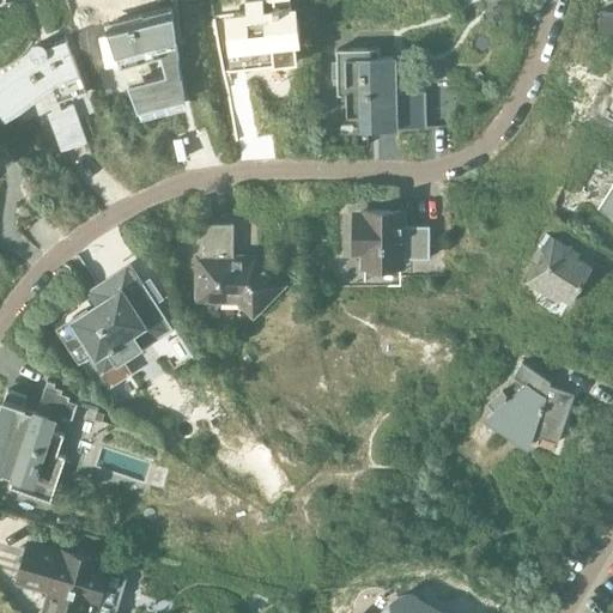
[(210,5),(222,71),(296,64),(292,32),(296,31),(298,28),(298,23),(295,20),(291,19),(287,0),(255,0),(244,1),(246,12),(213,16),(211,5),(210,5)]
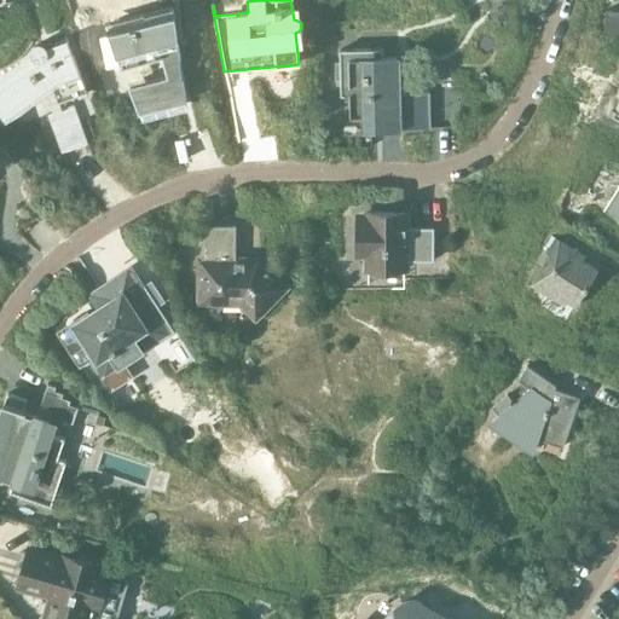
[(121,68),(162,57),(167,77),(129,87),(142,120),(186,108),(173,5),(104,22),(121,68)]
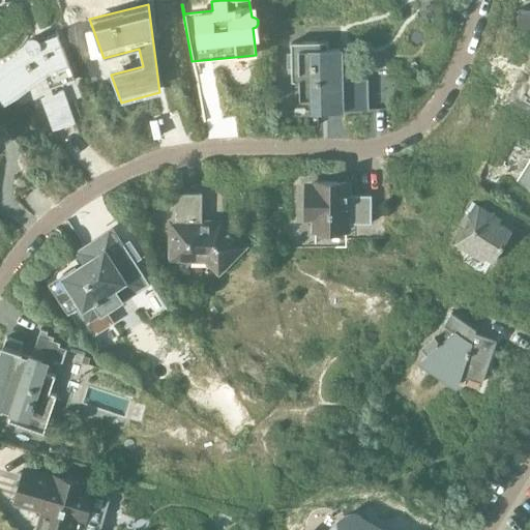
[(517,28),(529,28),(529,10),(518,10),(517,28)]
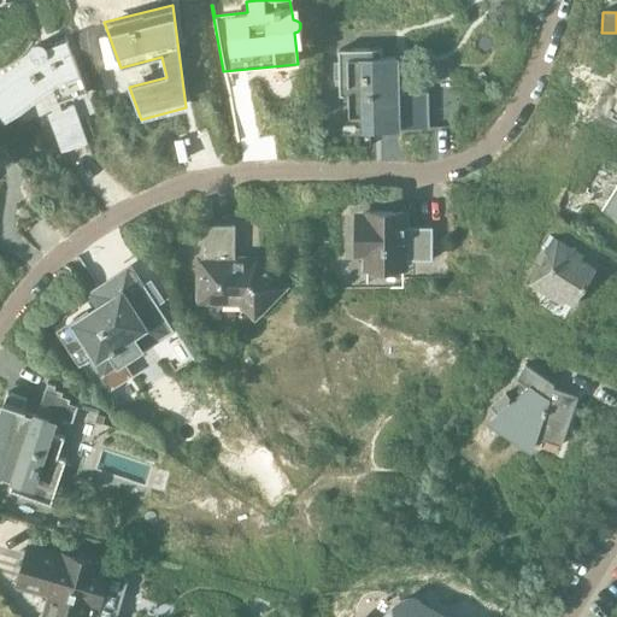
[(66,40),(46,48),(45,46),(42,43),(39,42),(36,42),(33,43),(30,46),(29,48),(29,52),(29,54),(0,75),(0,119),(0,121),(50,86),(56,104),(86,93),(66,40)]
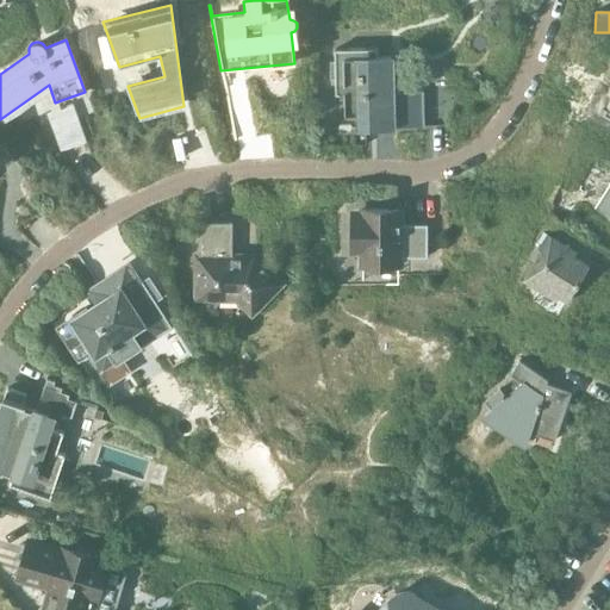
[(363,117),(363,128),(422,126),(421,92),(386,93),(386,79),(392,79),(391,58),(377,58),(377,49),(334,50),(334,95),(343,95),(343,117),(363,117)]
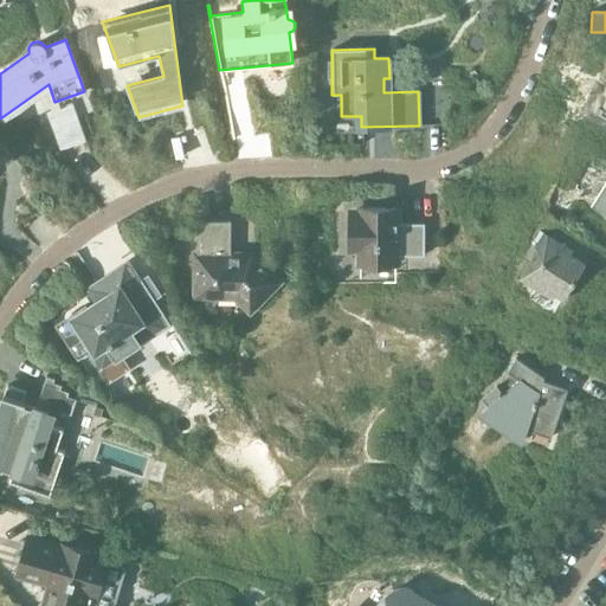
[(102,56),(88,62),(94,75),(108,70),(102,56)]
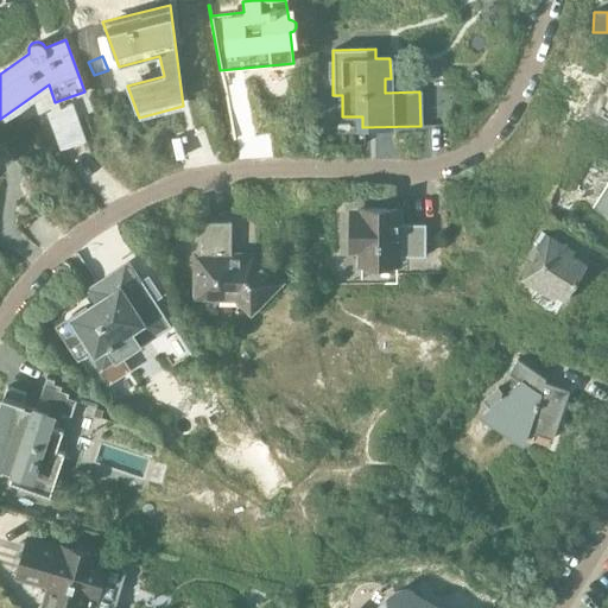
[(73,105),(45,115),(57,144),(83,134),(73,105)]
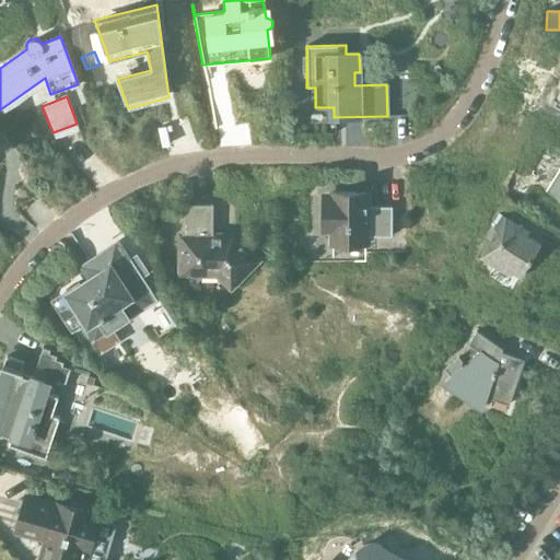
[(559,153),(558,156),(559,156),(559,168),(546,193),(559,201),(559,153)]
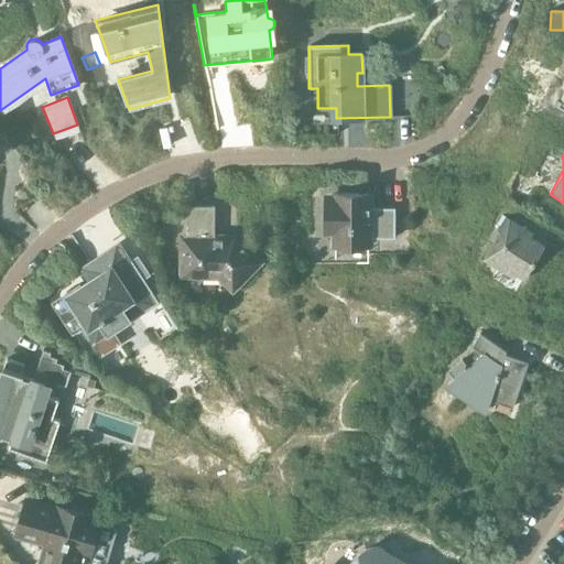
[(365,194),(365,195),(366,195),(366,197),(357,197),(357,194),(334,194),(334,198),(324,198),(324,226),(334,226),(334,247),(367,247),(367,238),(393,238),(393,208),(367,208),(367,194),(365,194)]
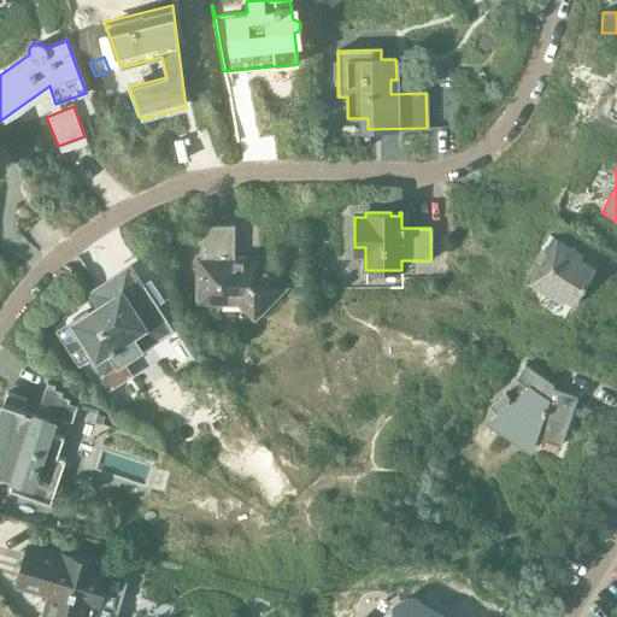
[(233,227),(200,227),(200,300),(204,300),(207,304),(218,304),(222,300),(240,300),(254,316),(259,310),(268,307),(272,301),(275,293),(281,287),(256,262),(233,262),(233,227)]
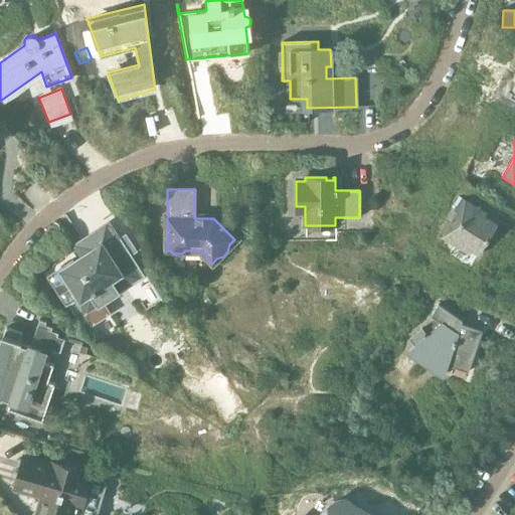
[(496,225),(484,217),(487,212),(465,199),(441,237),(469,255),(472,251),(479,254),(496,225)]
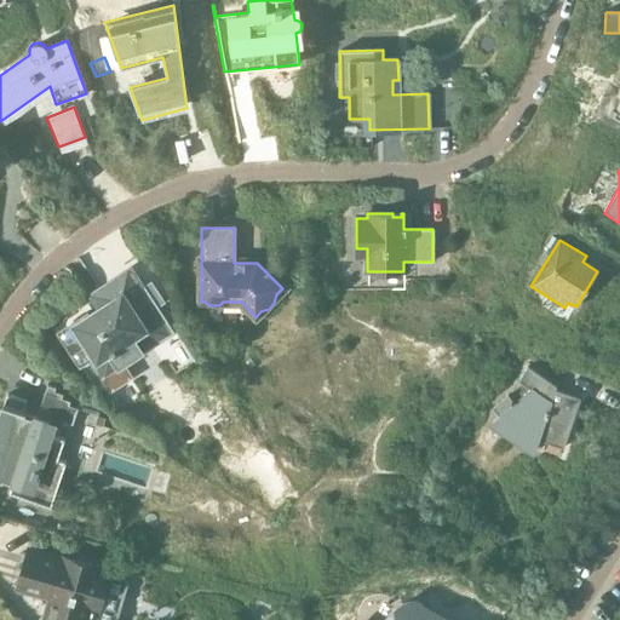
[(74,326),(70,327),(92,361),(109,388),(127,377),(119,363),(167,332),(154,310),(141,290),(127,269),(90,293),(99,309),(74,326)]
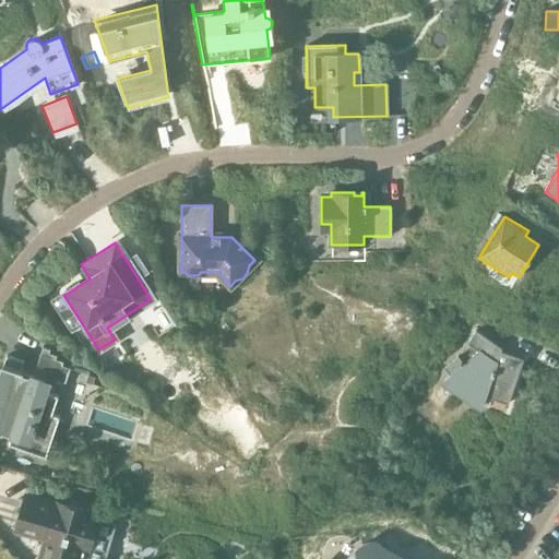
[(127,261),(139,280),(147,274),(135,256),(127,261)]
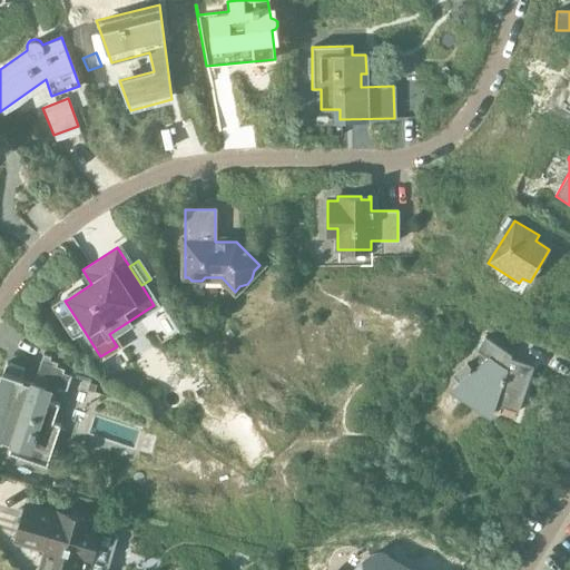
[(453,375),(459,382),(449,390),(491,419),(495,405),(518,412),(533,366),(510,359),(511,355),(484,337),(475,351),(487,357),(472,370),(467,363),(453,375)]
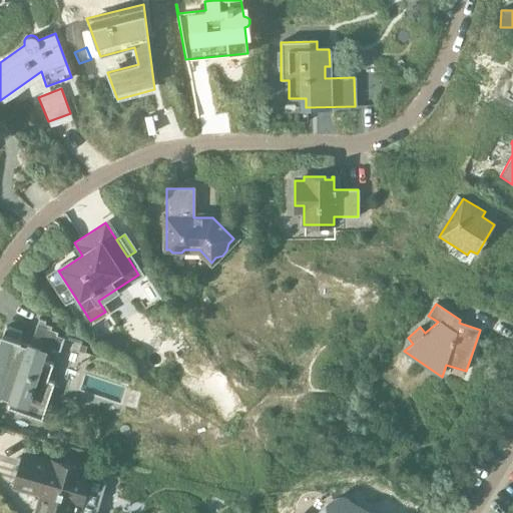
[(32,337),(40,339),(39,343),(59,350),(63,337),(57,335),(58,332),(50,330),(52,326),(44,323),(45,320),(38,318),(32,337)]
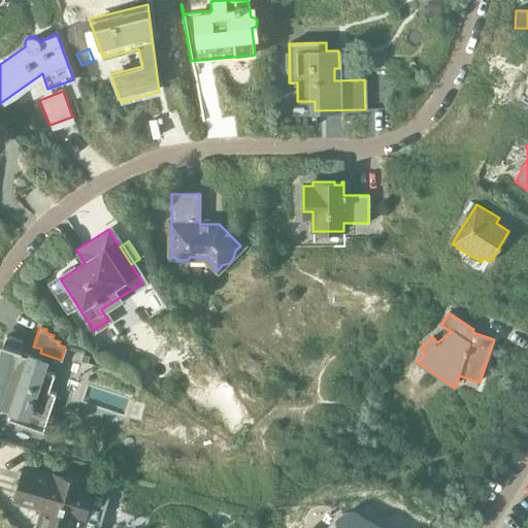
[(41,359),(19,352),(22,341),(6,336),(3,347),(0,345),(0,408),(9,411),(7,420),(42,432),(56,394),(48,392),(55,374),(47,372),(38,368),(40,361),(41,359)]
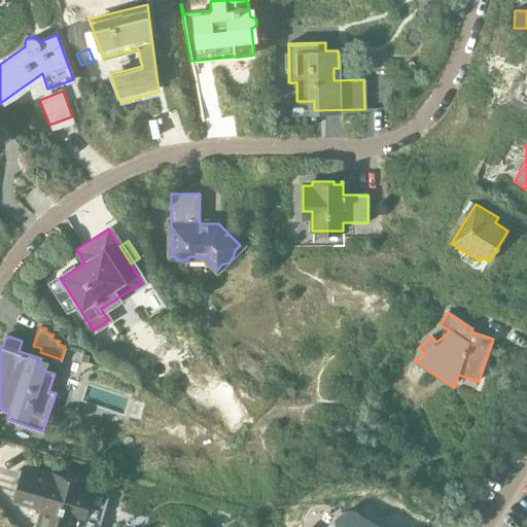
[(82,353),(80,359),(86,361),(89,355),(82,353)]
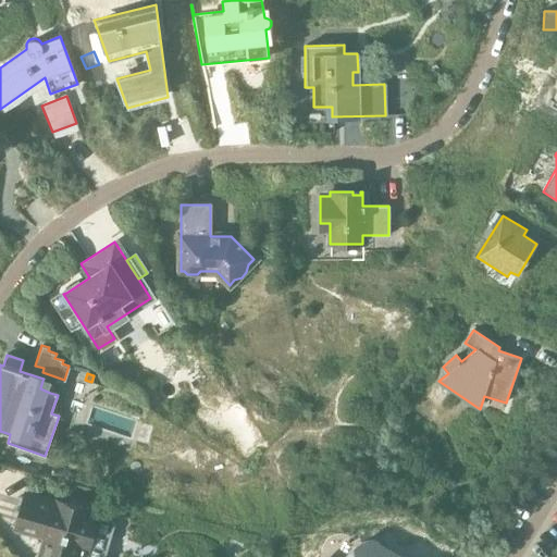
[(42,381),(40,388),(50,393),(53,384),(42,381)]
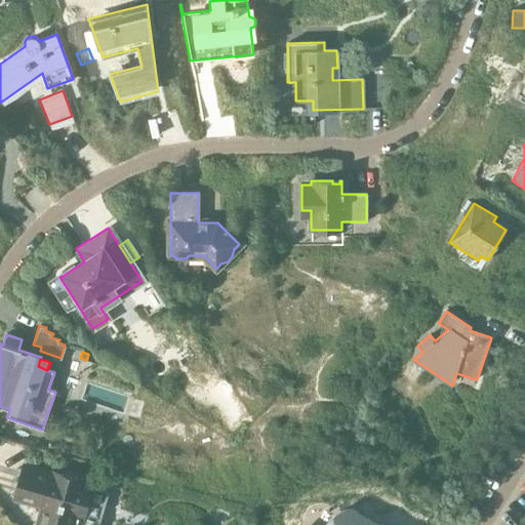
[(53,476),(23,467),(13,496),(44,506),(40,519),(43,520),(41,524),(97,524),(108,491),(83,484),(84,480),(54,471),(53,476)]
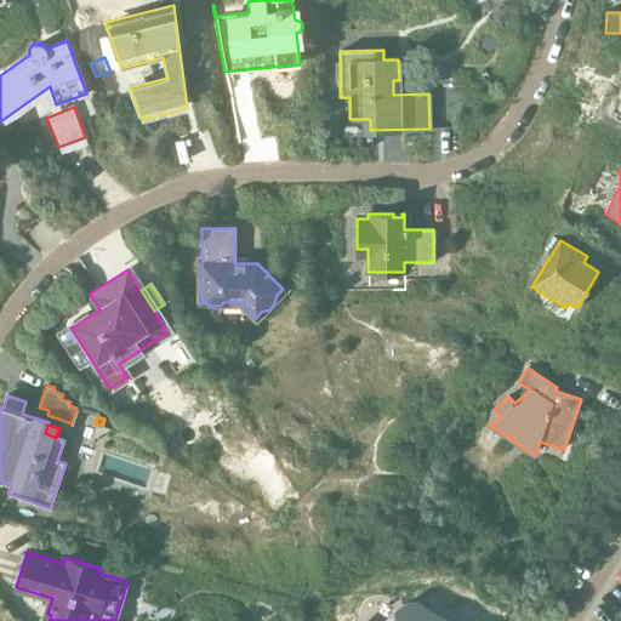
[(445,620),(422,607),(421,605),(419,604),(416,604),(412,604),(410,604),(409,604),(406,604),(405,605),(403,607),(399,608),(398,609),(386,620),(445,620)]
